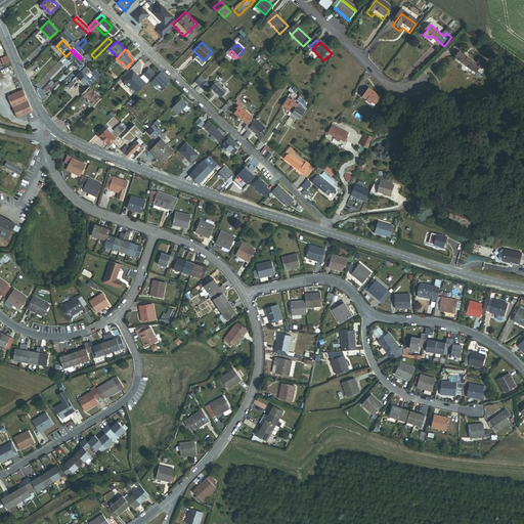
[(74,64),(80,59),(71,51),(66,56),(74,64)]
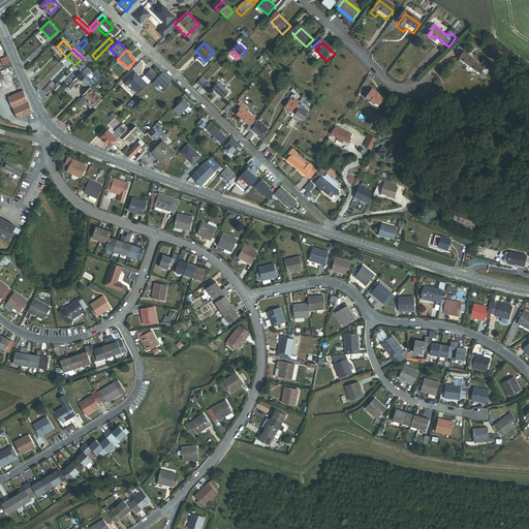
[(484,68),(468,55),(463,61),(479,73),(484,68)]
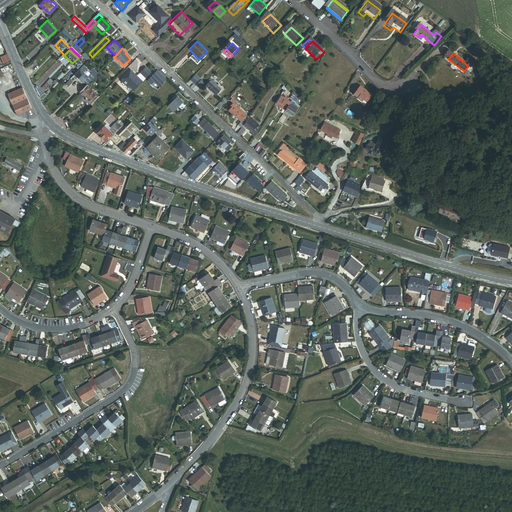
[(7,63),(13,60),(11,54),(4,57),(7,63)]
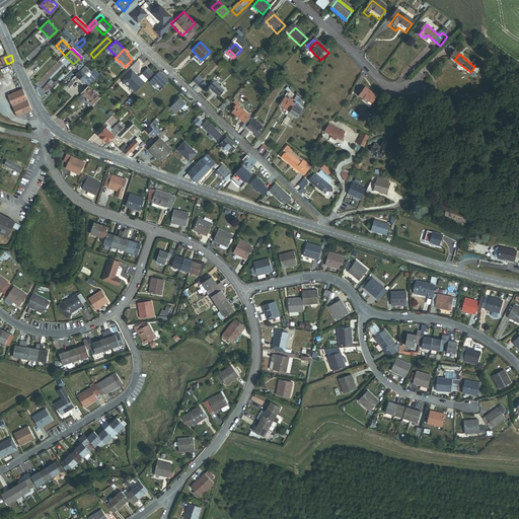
[(85,66),(87,65),(80,57),(79,59),(84,64),(83,65),(85,66)]
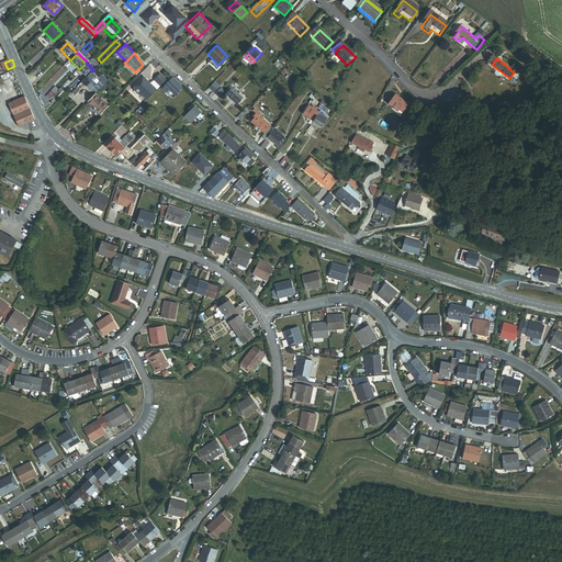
[(91,72),(92,71),(90,70),(91,69),(86,64),(79,69),(87,77),(91,72)]
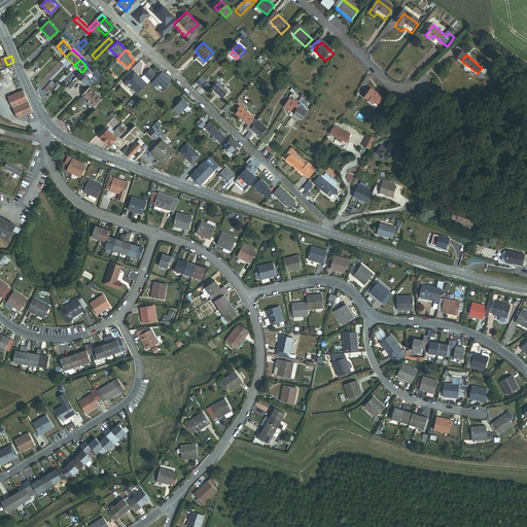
[(30,69),(36,75),(43,69),(41,67),(42,65),(39,61),(30,69)]
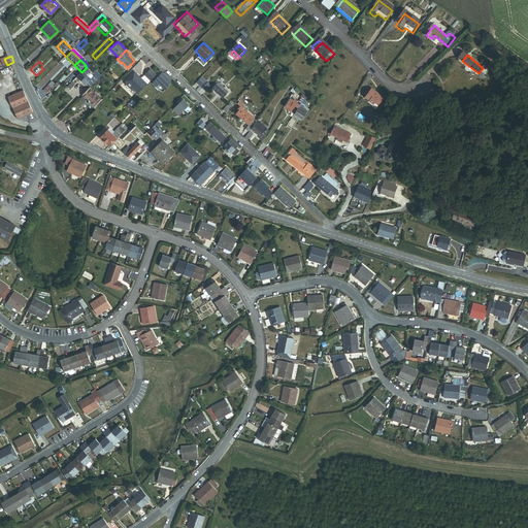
[(495,66),(489,61),(484,66),(486,67),(485,69),(483,68),(479,73),(483,76),(488,69),(491,71),(493,71),(495,71),(495,68),(494,66),(495,66)]
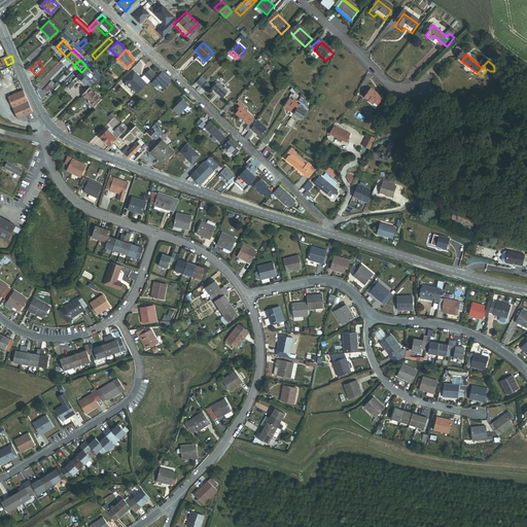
[(90,72),(85,68),(81,72),(75,78),(84,88),(85,86),(91,81),(85,76),(90,72)]
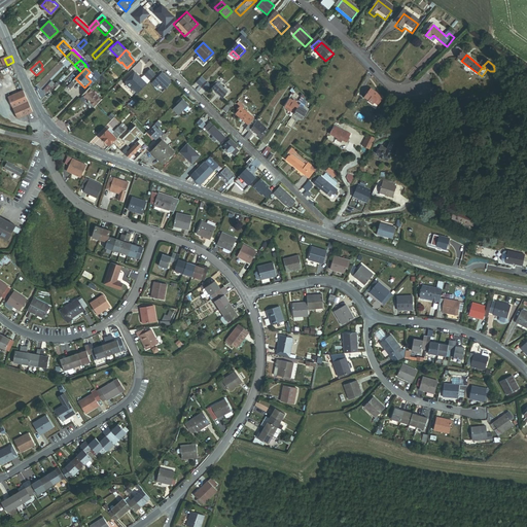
[(156,76),(150,71),(145,76),(150,81),(156,76)]
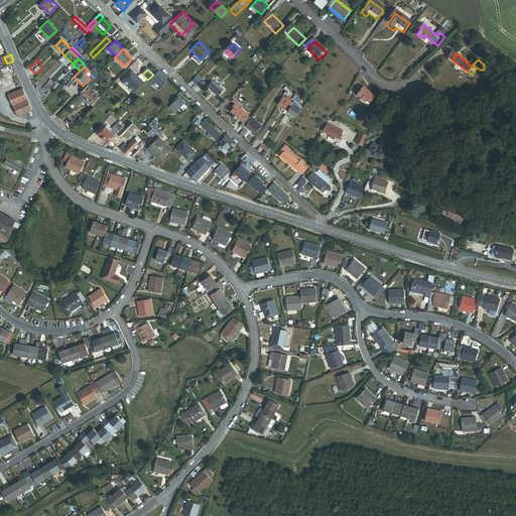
[(92,76),(88,71),(84,75),(89,80),(92,76)]
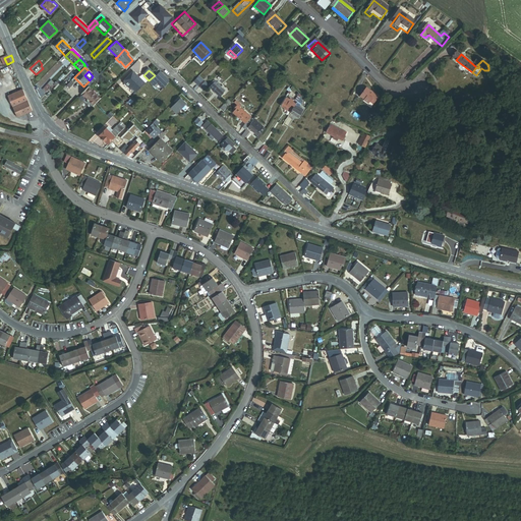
[(159,93),(170,81),(161,71),(150,82),(159,93)]
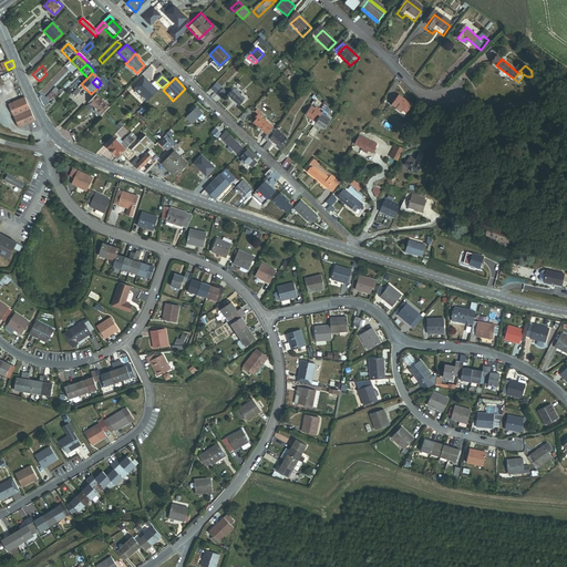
[(151,85),(144,79),(134,89),(134,91),(140,96),(143,98),(147,102),(157,92),(153,88),(153,89),(151,85)]
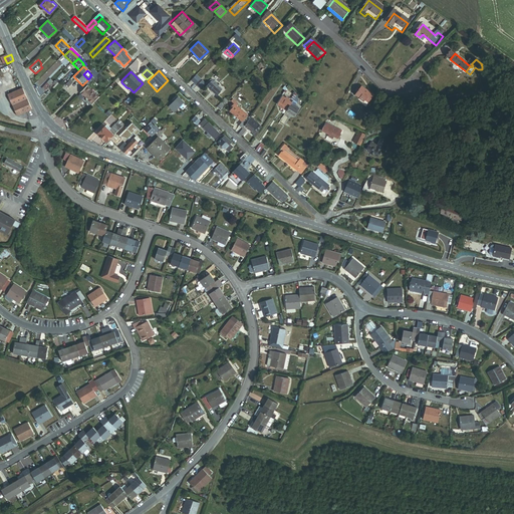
[(92,75),(91,75),(88,79),(83,84),(86,87),(95,78),(92,75)]
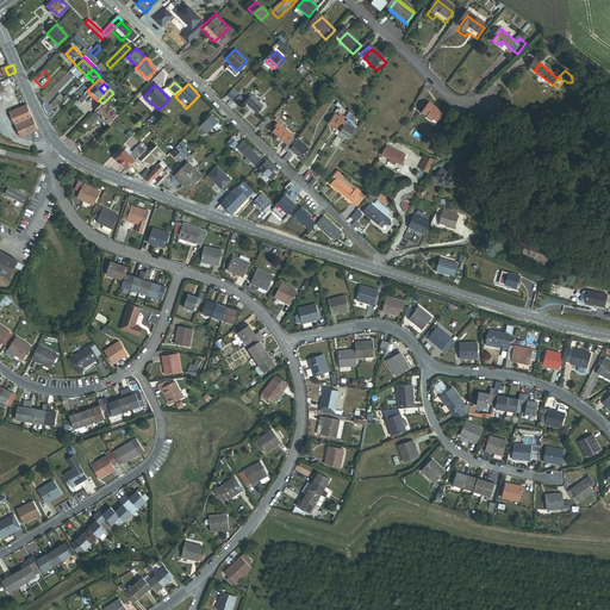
[(226,92),(221,97),(225,103),(231,97),(226,92)]
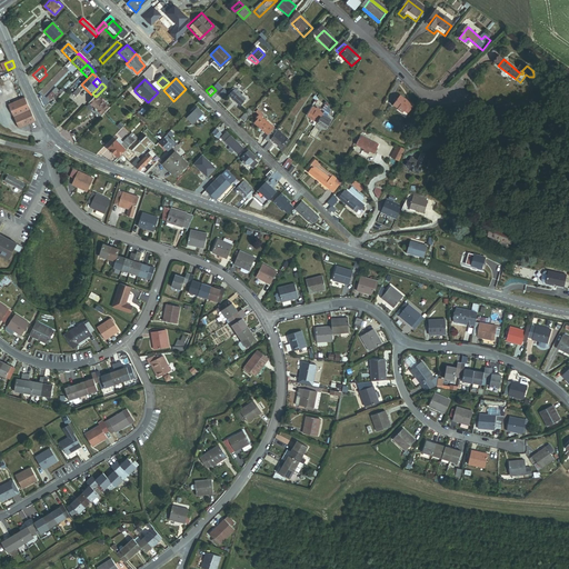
[(233,108),(240,101),(230,92),(225,99),(233,108)]
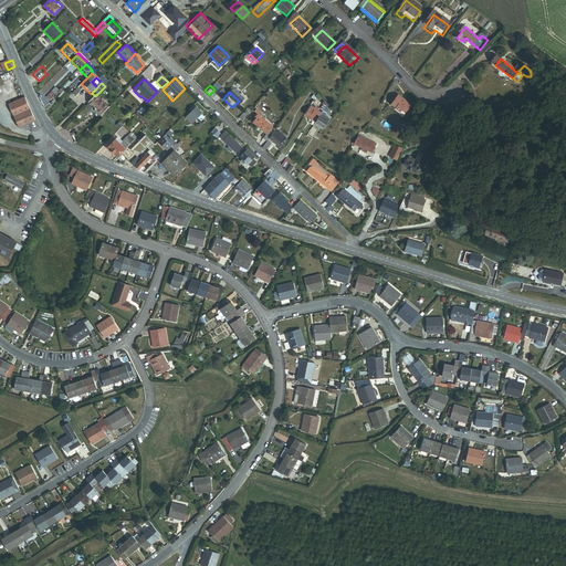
[(34,124),(34,121),(23,93),(7,100),(20,129),(34,124)]
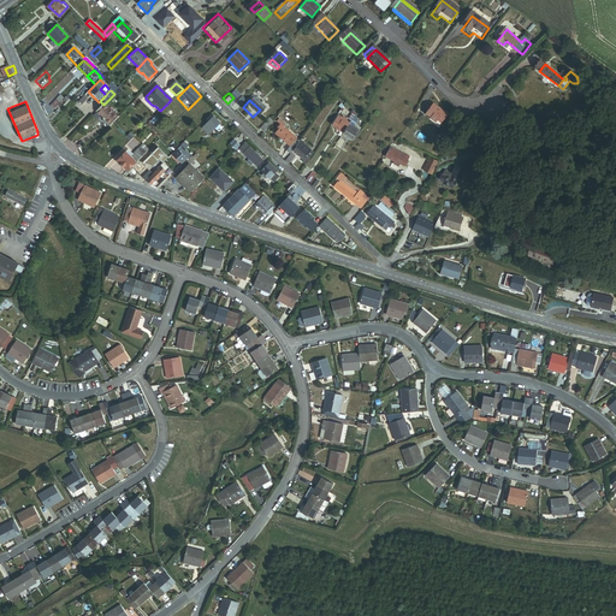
[(112,129),(122,119),(107,105),(99,114),(112,129)]
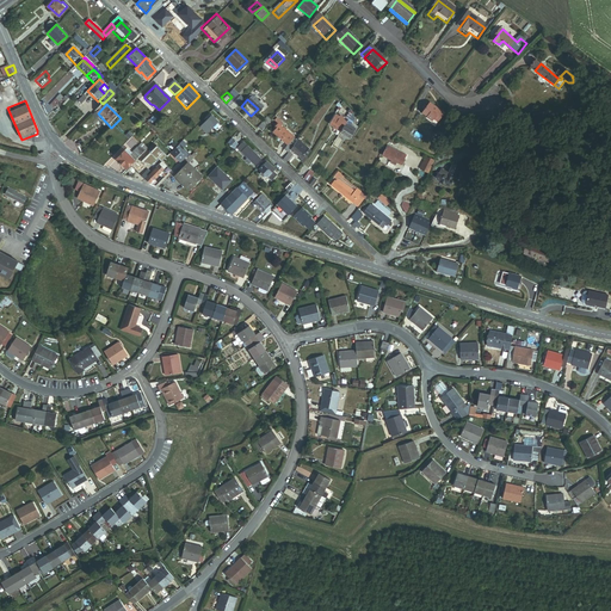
[(445,112),(429,104),(424,113),(429,116),(429,117),(427,118),(433,122),(436,119),(439,122),(445,112)]
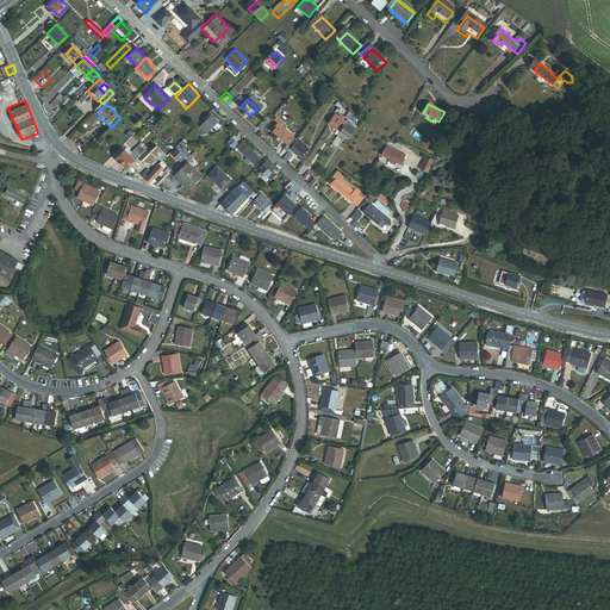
[(200,130),(207,137),(226,118),(219,112),(210,120),(209,120),(206,122),(207,124),(200,130)]
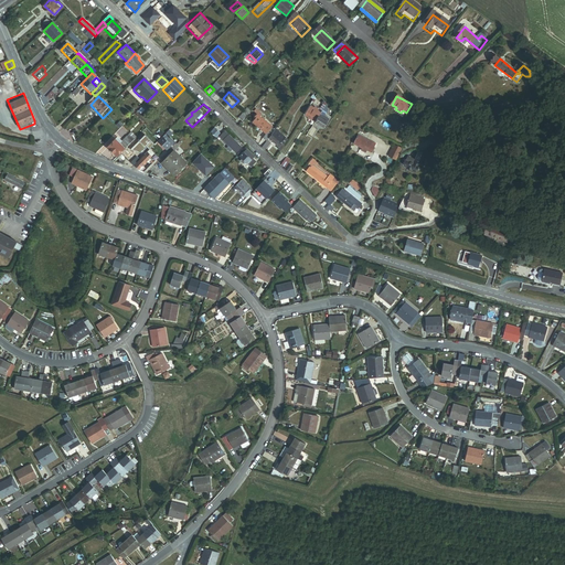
[(246,107),(237,117),(242,120),(251,110),(246,107)]
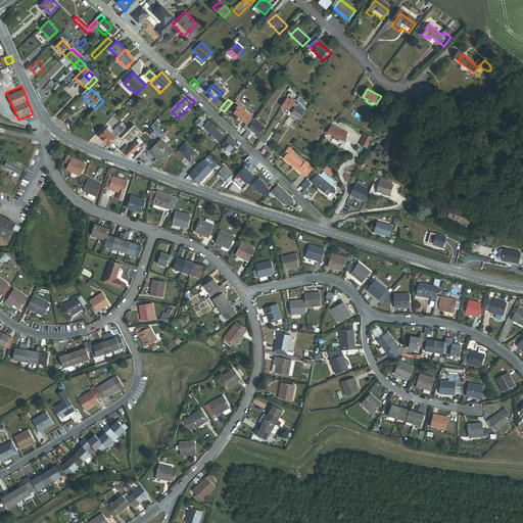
[(284,107),(291,111),(295,106),(289,101),(284,107)]
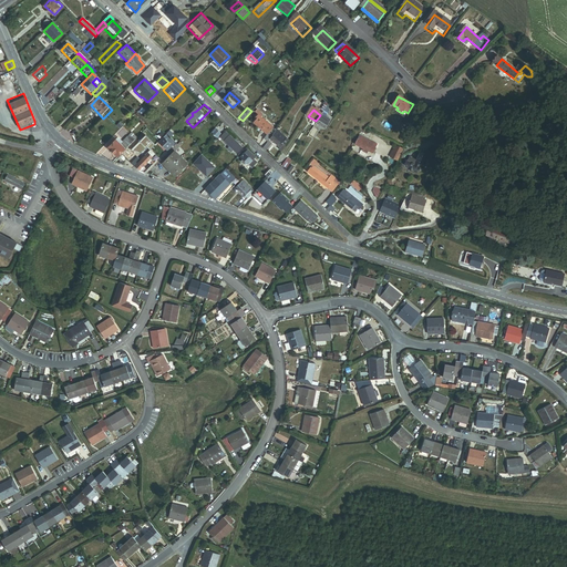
[(255,119),(250,114),(248,116),(250,119),(247,122),(248,124),(246,126),(255,134),(260,127),(254,121),(255,119)]
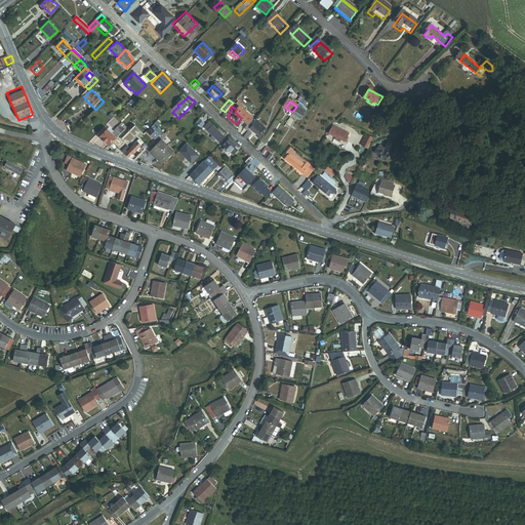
[(299,118),(304,113),(296,107),(292,112),(299,118)]
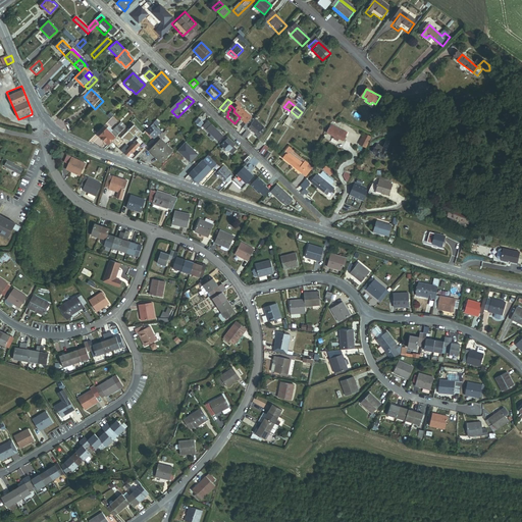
[(240,117),(235,123),(238,127),(241,124),(244,120),(240,117)]
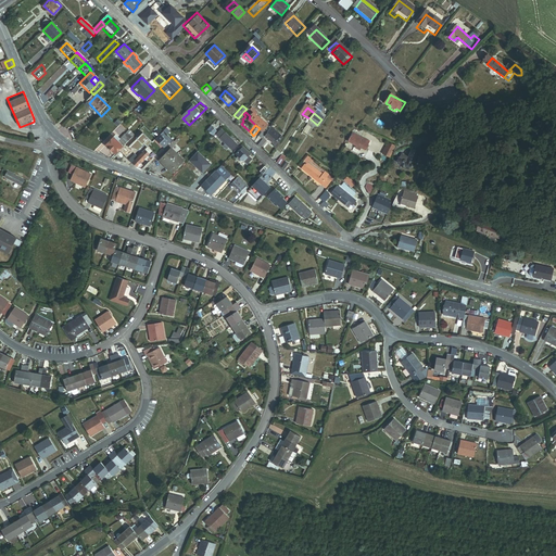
[(276,147),(285,137),(273,127),(264,136),(276,147)]
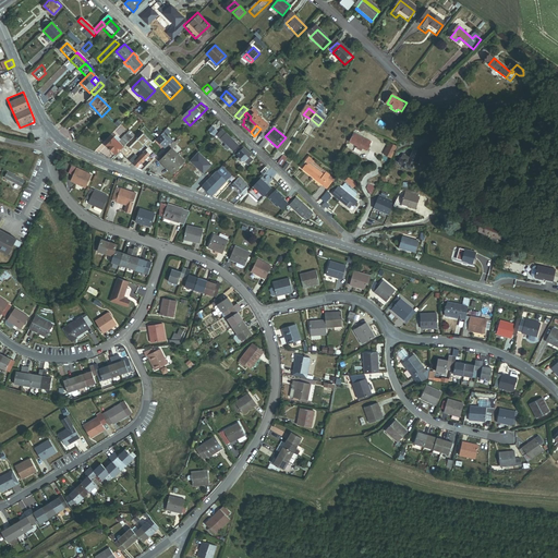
[(166,149),(173,141),(170,137),(166,133),(158,141),(166,149)]
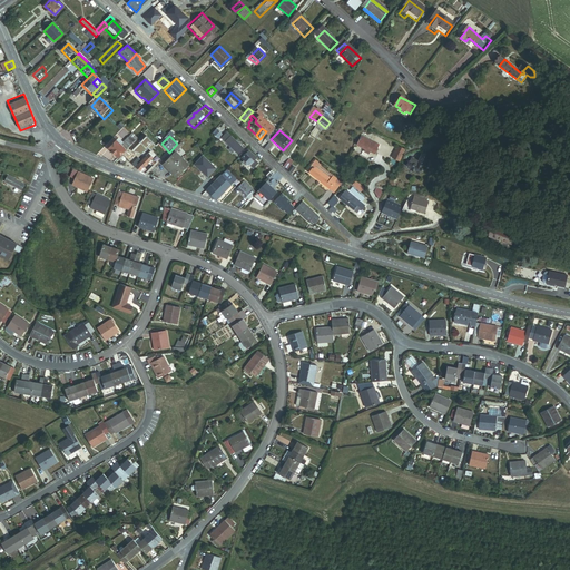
[(377,149),(375,148),(377,146),(364,136),(359,144),(365,149),(364,153),(369,156),(371,153),(374,155),(377,149)]
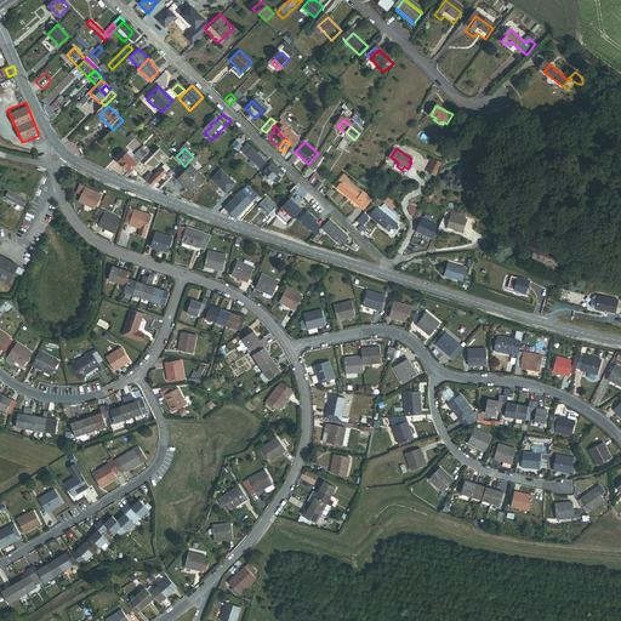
[(260,169),(266,164),(252,149),(246,155),(260,169)]
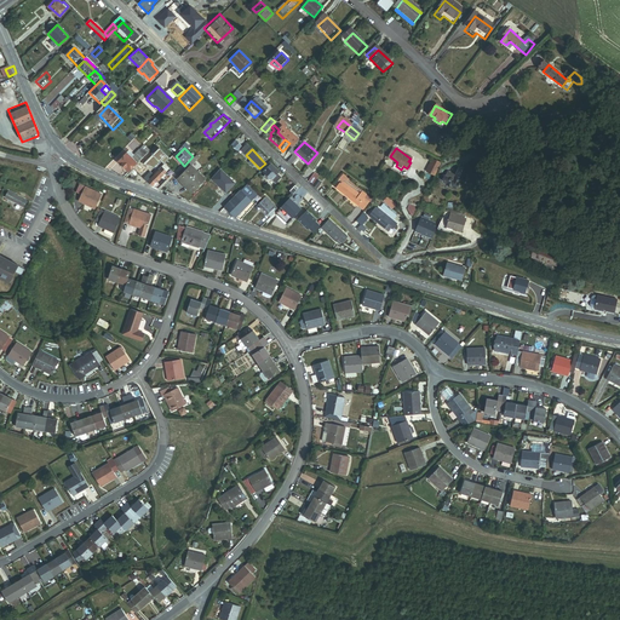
[(130,173),(147,156),(141,150),(135,158),(130,153),(119,162),(130,173)]
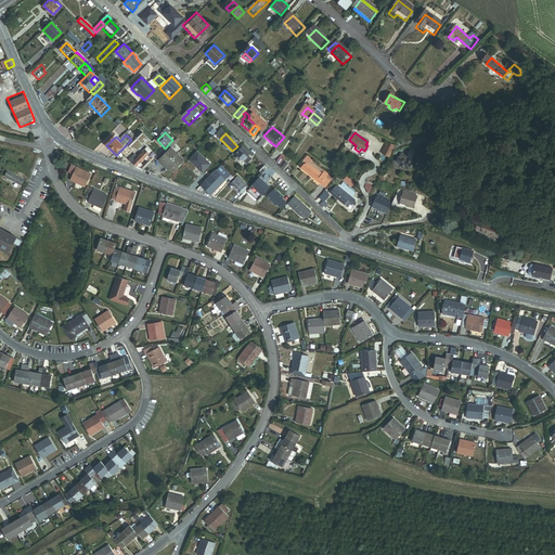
[(265,149),(267,145),(258,138),(256,141),(265,149)]
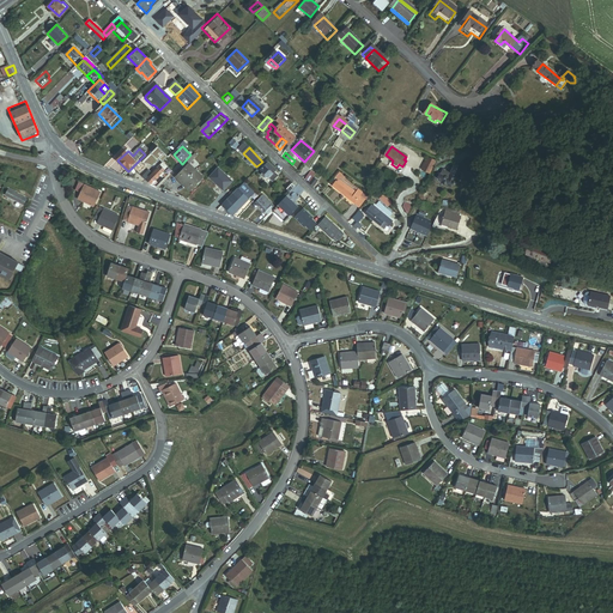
[(156,173),(159,168),(153,161),(156,158),(151,153),(144,161),(156,173)]
